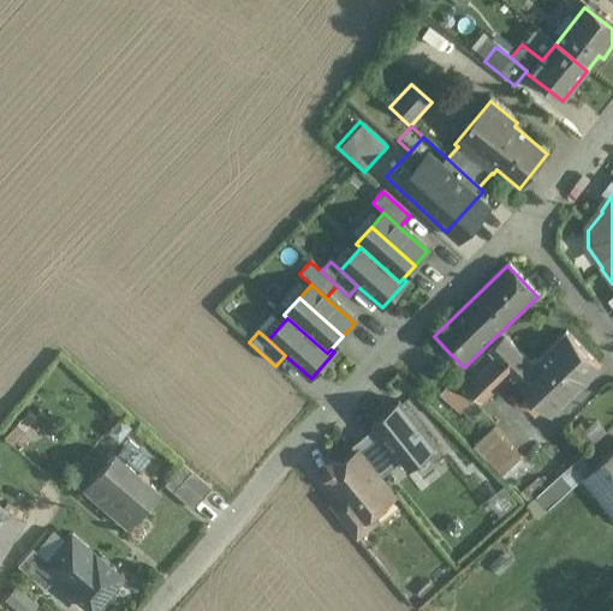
[(446,349),(434,336),(423,347),(435,359),(446,349)]
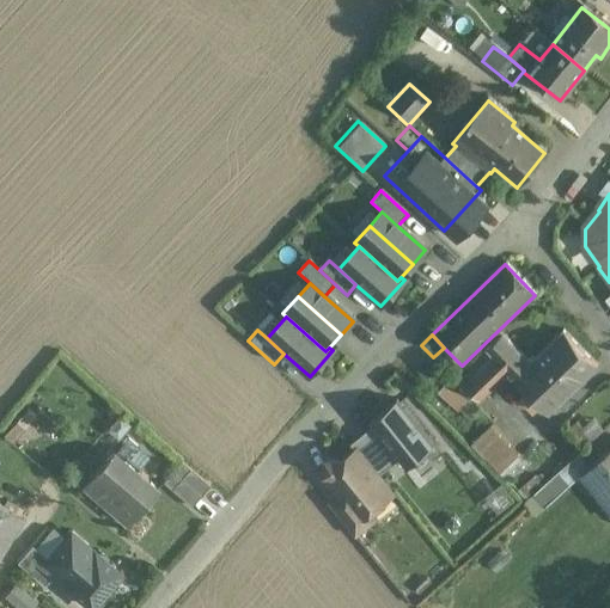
[(556,338),(528,367),(500,337),(486,351),(493,358),(507,374),(547,416),(593,368),(565,338),(556,338)]
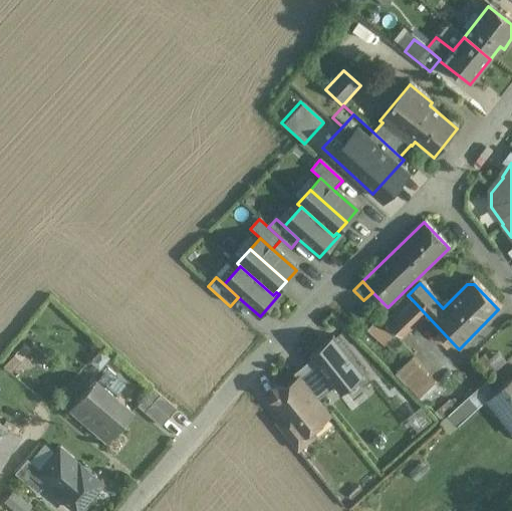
[(414,301),(389,325),(402,338),(426,314),(414,301)]
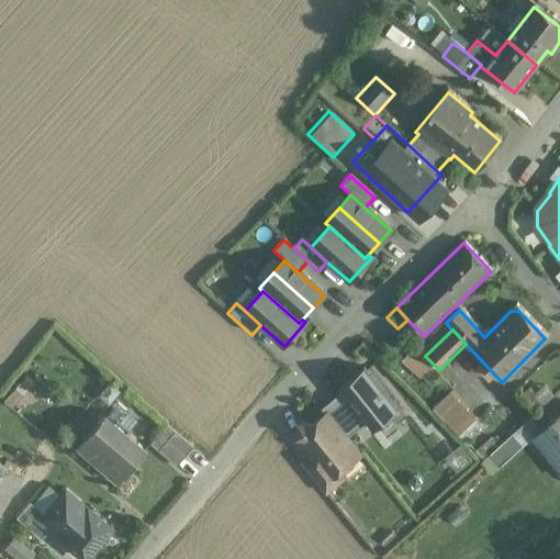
[(424,371),(406,355),(398,364),(416,380),(424,371)]
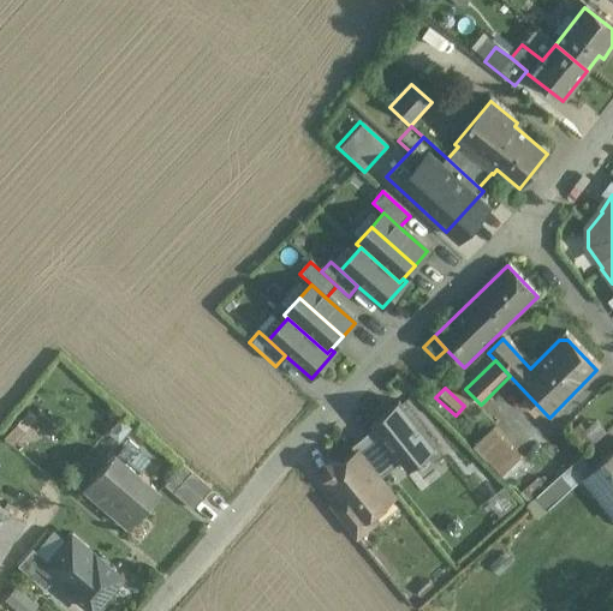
[(398,403),(370,425),(374,430),(400,463),(408,472),(435,450),(398,403)]
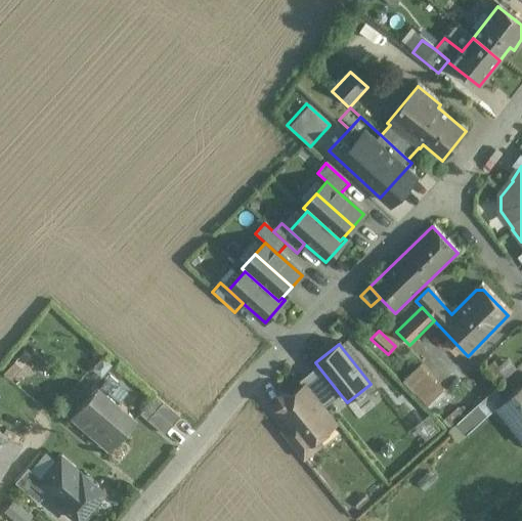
[(414,361),(395,346),(388,354),(384,359),(402,375),(414,361)]
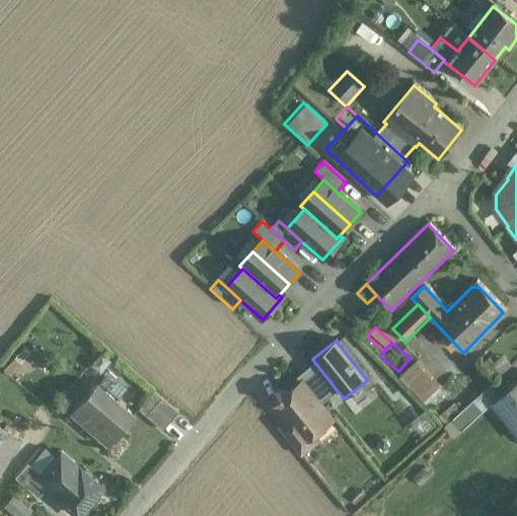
[(315,363),(295,379),(299,384),(317,408),(338,391),(315,363)]
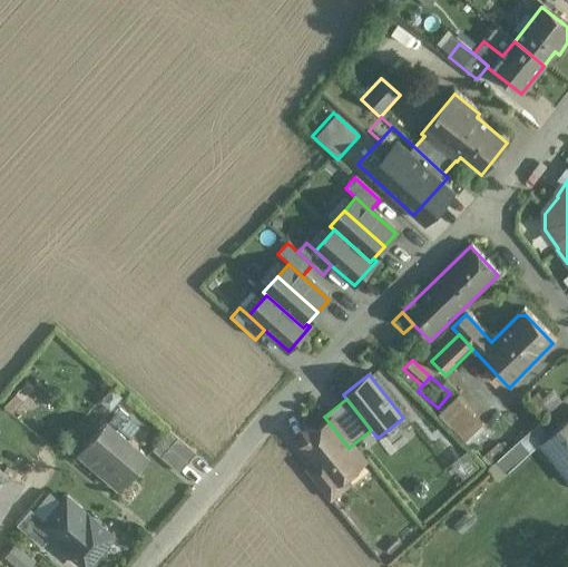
[(453,402),(437,418),(448,429),(464,413),(453,402)]
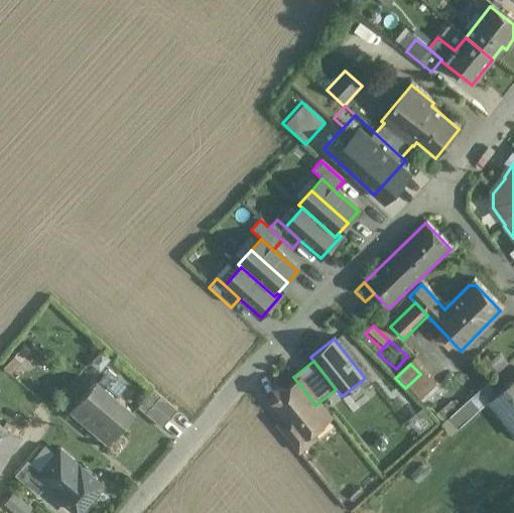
[(420,374),(405,388),(413,396),(427,382),(420,374)]
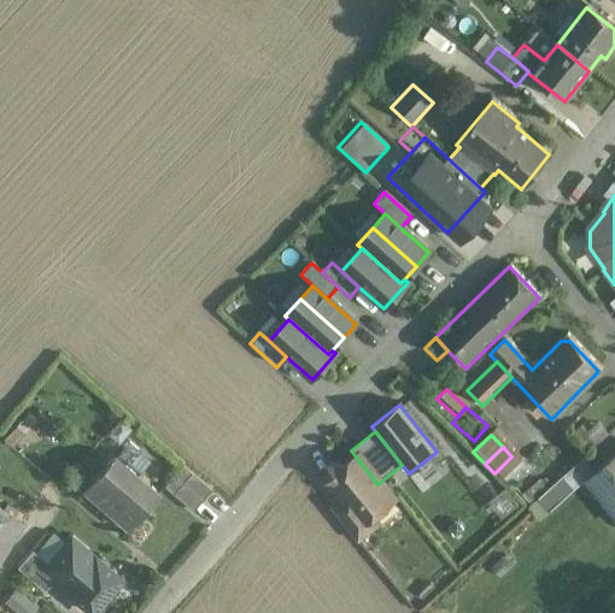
[(614,454),(591,475),(585,479),(614,516),(614,454)]
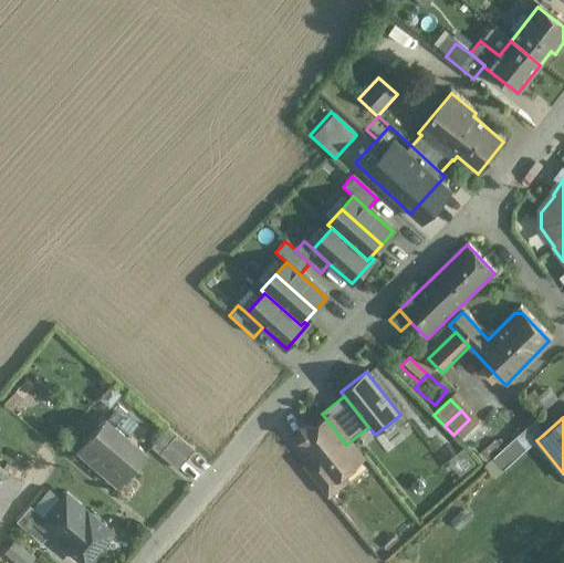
[(326,419),(313,429),(300,428),(299,441),(313,459),(333,485),(341,478),(361,462),(346,445),(326,419)]
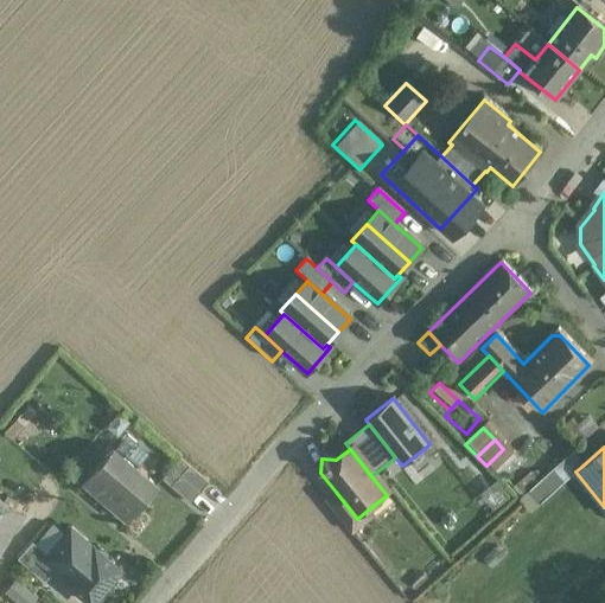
[(503,449),(486,466),(492,472),(509,455),(503,449)]
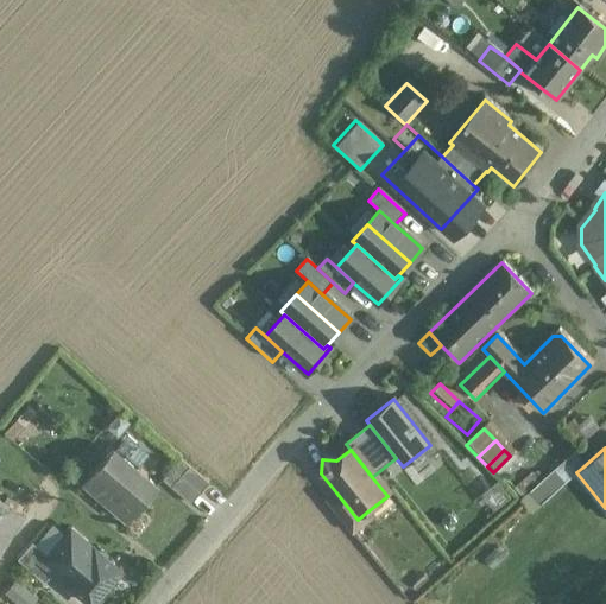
[(120,459),(109,451),(81,484),(125,522),(155,489),(133,471),(132,472),(119,462),(120,459)]
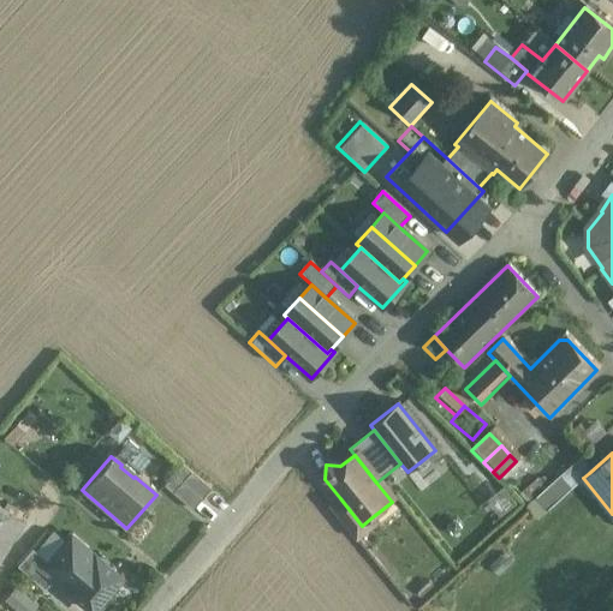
[(577,460),(559,477),(571,490),(583,478),(589,473),(577,460)]
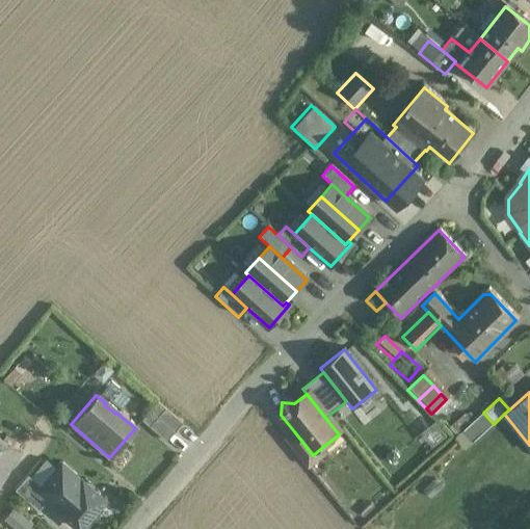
[(483,413),(461,432),(472,443),(494,424),(483,413)]
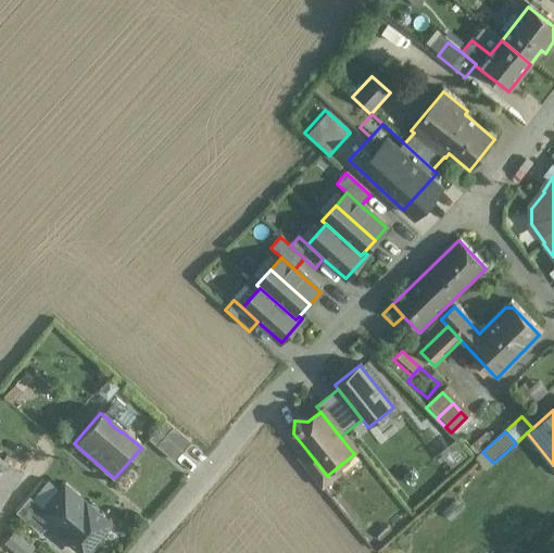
[(486,435),(473,447),(479,454),(492,441),(486,435)]
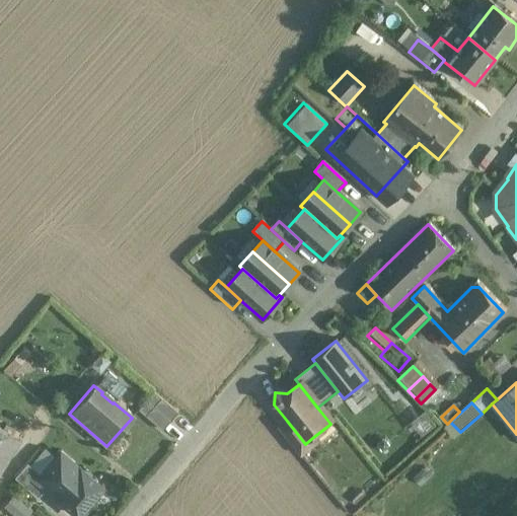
[(305,444),(287,421),(277,429),(299,457),(311,448),(312,438),(305,444)]
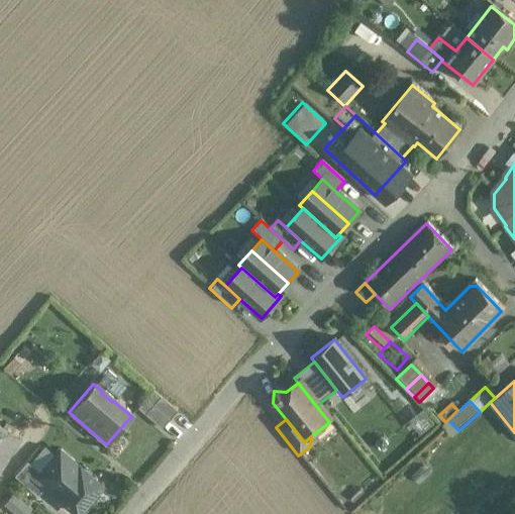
[(0,470),(18,439),(0,428),(0,470)]
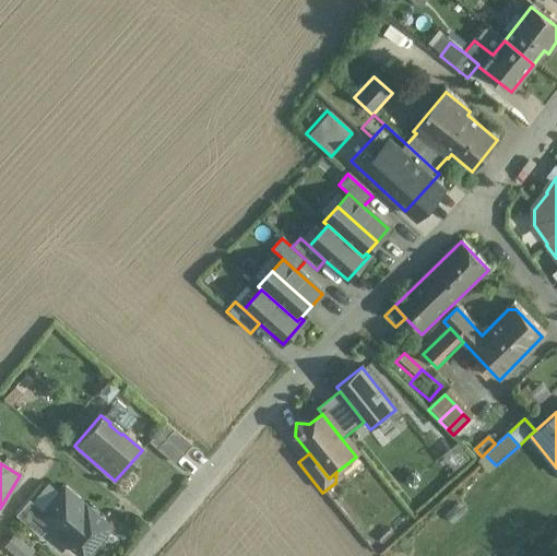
[(107,529),(62,491),(42,515),(39,518),(49,527),(63,539),(61,541),(78,555),(85,555),(107,529)]
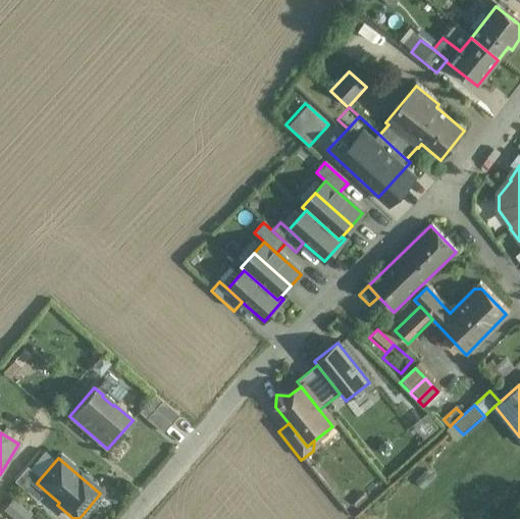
[(39,480),(26,469),(12,483),(36,503),(46,491),(37,483),(39,480)]
